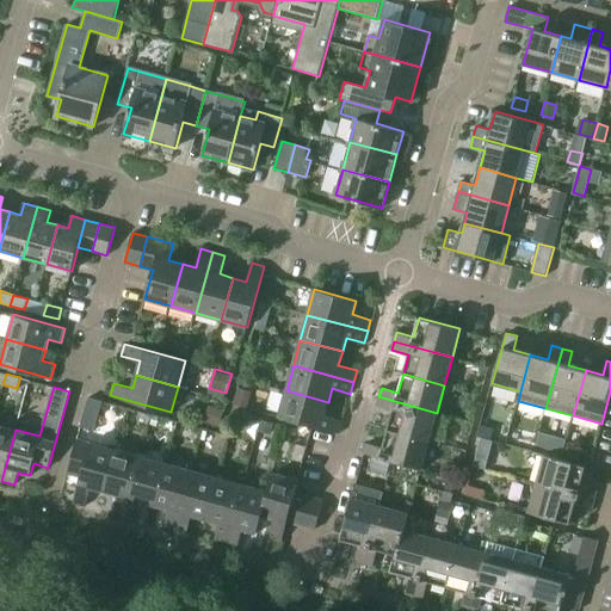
[(234,405),(247,408),(251,393),(238,389),(234,405)]
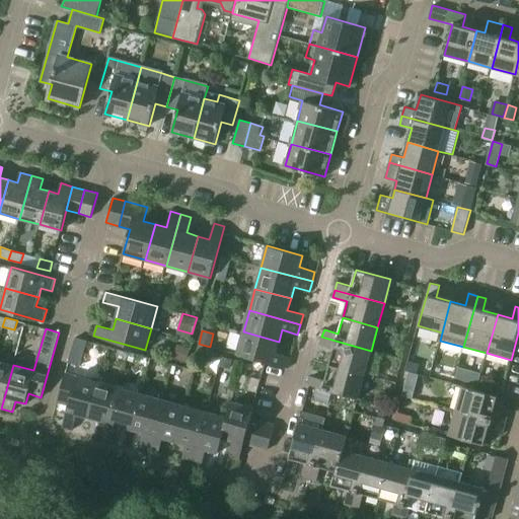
[(279,342),(243,331),(237,354),(288,368),(291,357),(276,353),(279,342)]
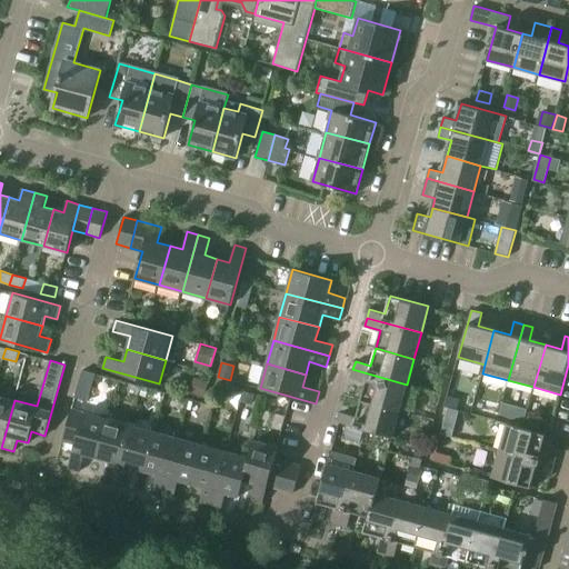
[(366,382),(361,399),(400,410),(407,385),(352,369),(350,378),(366,382)]
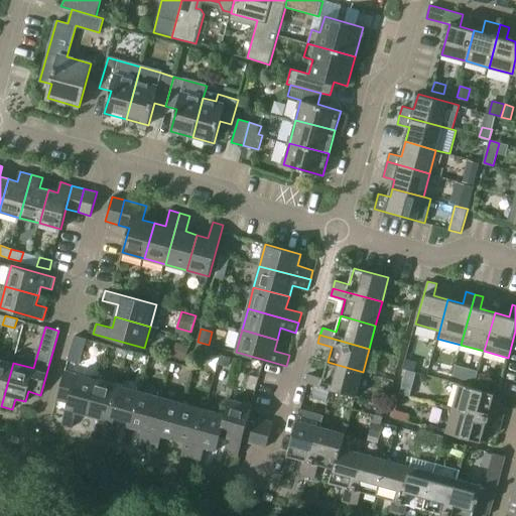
[(75,336),(69,360),(80,363),(87,339),(75,336)]
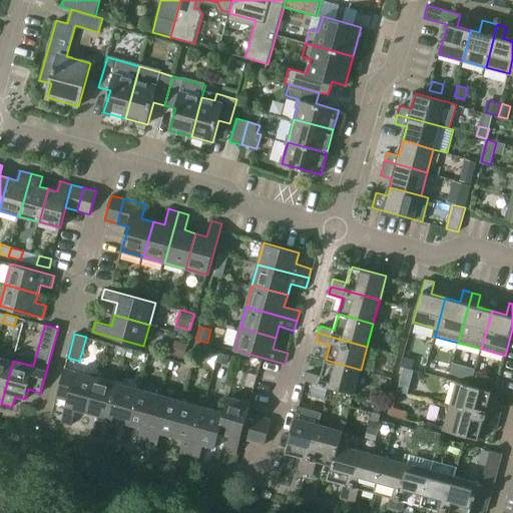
[(172,354),(184,358),(188,344),(175,341),(172,354)]
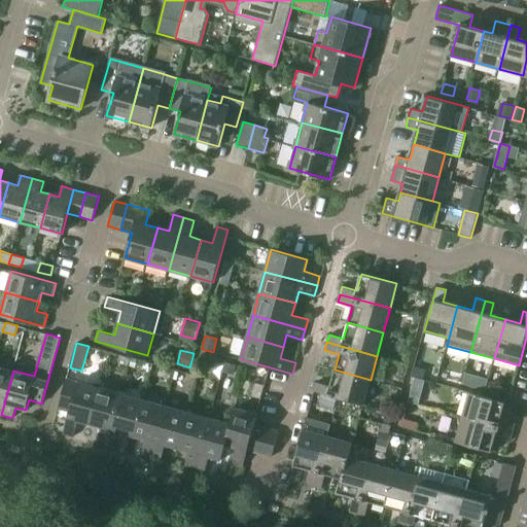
[(234,374),(236,365),(225,362),(223,372),(234,374)]
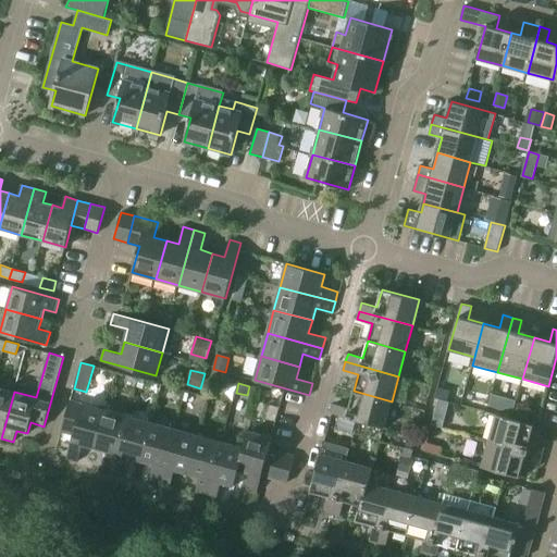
[(0,437),(1,438),(14,392),(0,387),(0,437)]
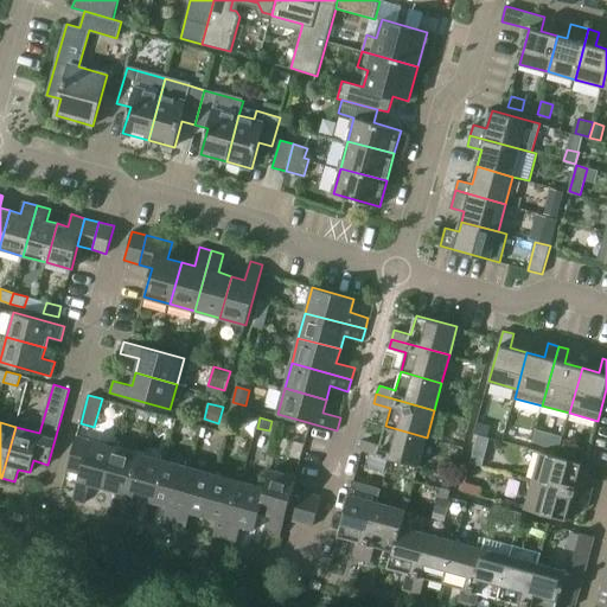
[(427,438),(385,426),(381,445),(364,440),(362,449),(419,466),(427,438)]
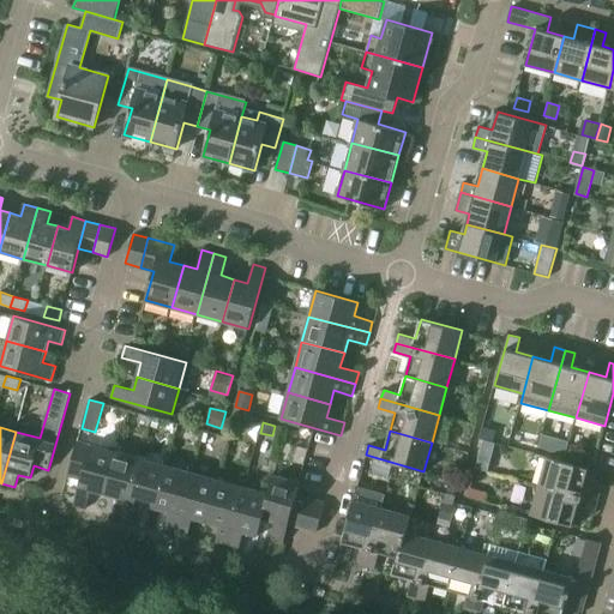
[(91,489),(104,493),(116,451),(77,440),(68,475),(80,479),(74,505),(86,509),(91,489)]
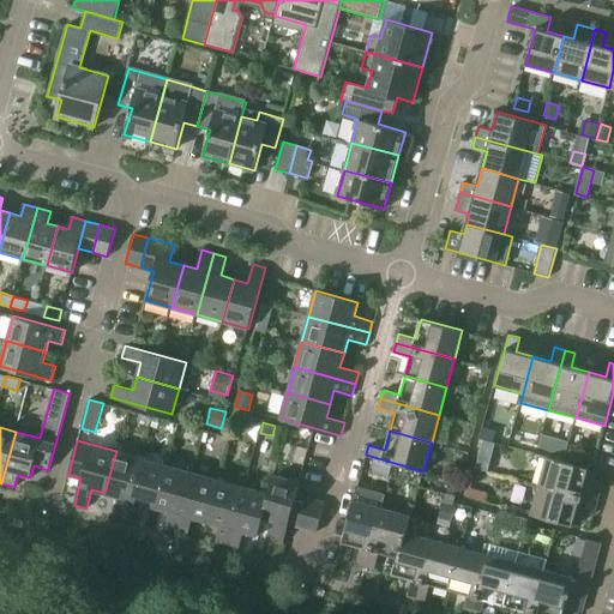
[(114,516),(125,519),(142,458),(116,451),(104,493),(119,497),(114,516)]
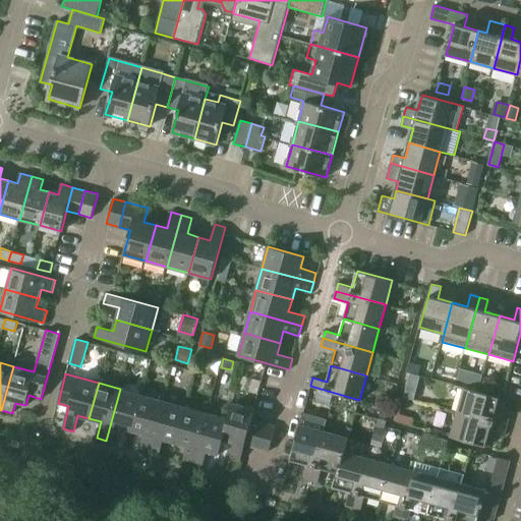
[(407,387),(405,396),(414,399),(417,389),(407,387)]
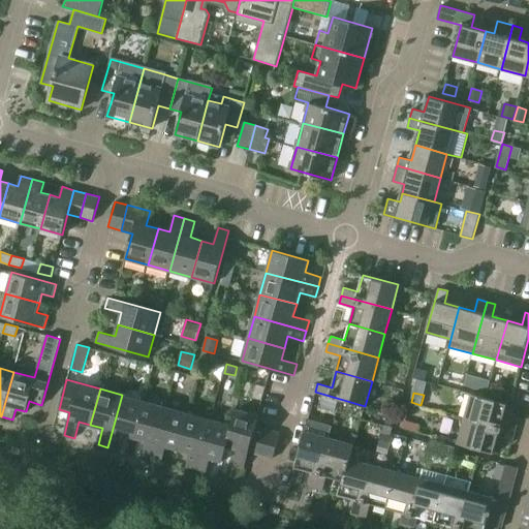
[(471,394),(465,418),(515,432),(517,425),(502,421),(507,403),(471,394)]
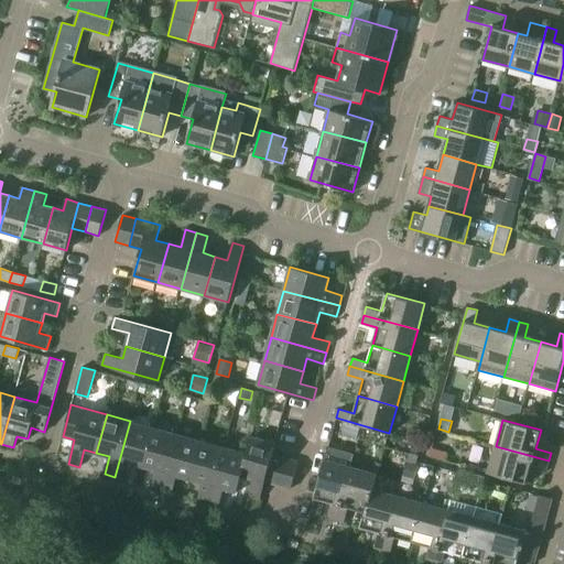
[(130,463),(143,466),(154,427),(130,421),(115,477),(126,479),(130,463)]
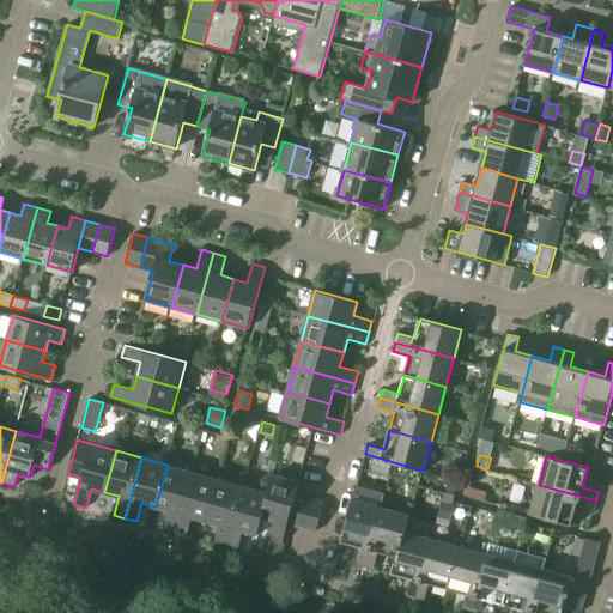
[(164,529),(176,532),(193,472),(168,465),(156,507),(169,510),(164,529)]
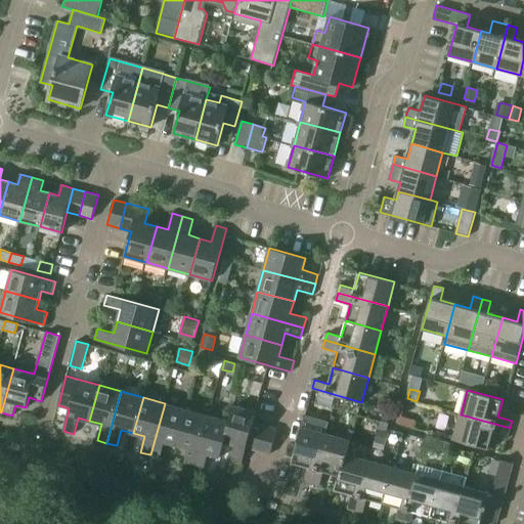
[(165,441),(176,445),(186,409),(165,403),(150,454),(161,457),(165,441)]
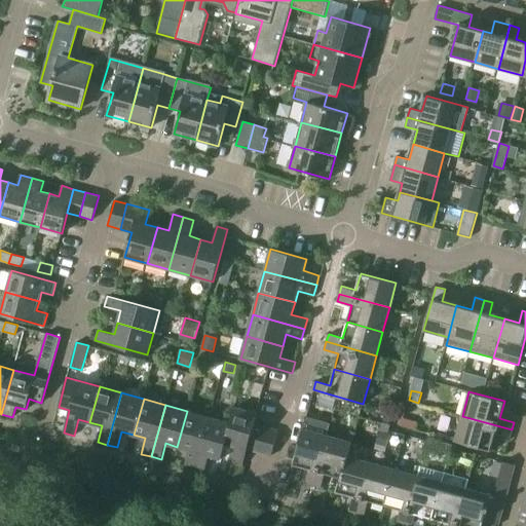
[(234,407),(230,422),(225,443),(226,443),(236,446),(232,462),(242,464),(248,449),(271,455),(278,430),(254,424),(257,413),(234,407)]
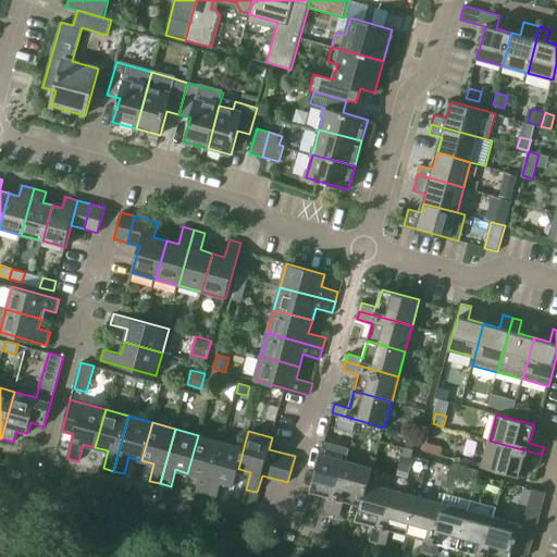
[(196,493),(206,496),(221,442),(198,435),(187,473),(200,477),(196,493)]
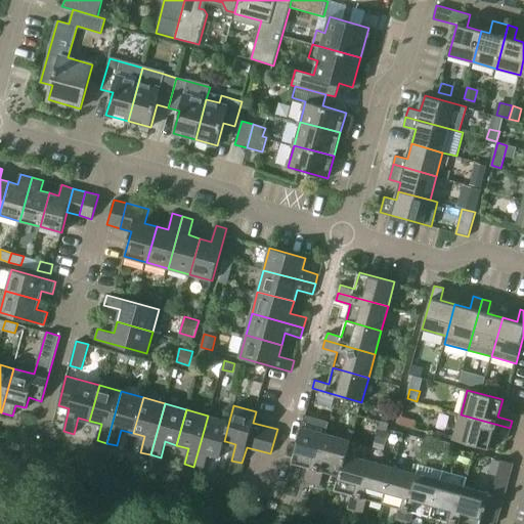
[(305,481),(312,483),(325,433),(330,422),(305,415),(292,462),(309,467),(305,481)]
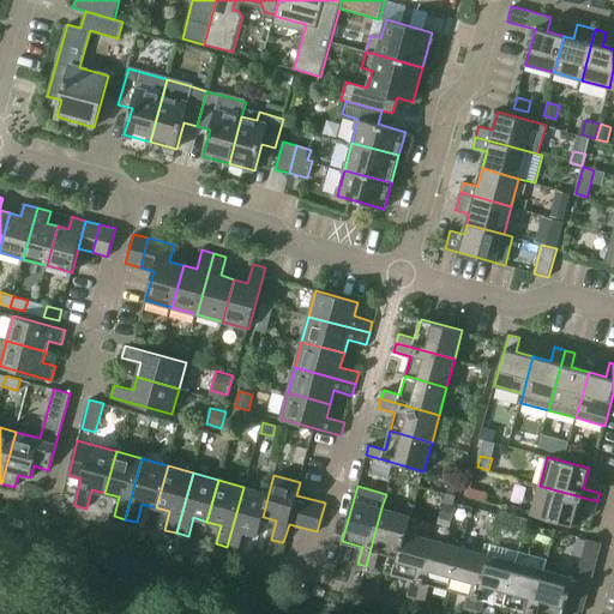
[(597,501),(540,486),(531,515),(573,525),(578,506),(595,510),(597,501)]
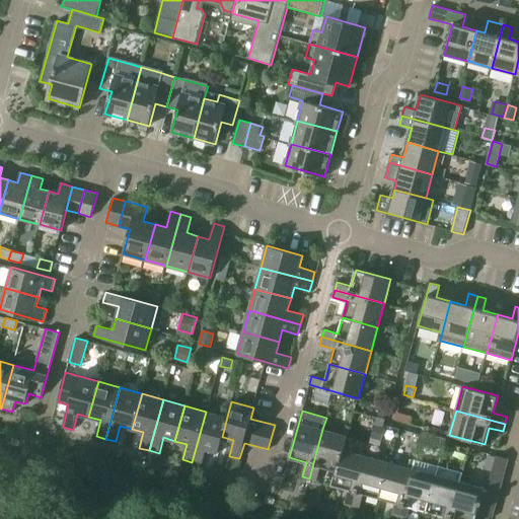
[(206,412),(192,462),(202,465),(206,449),(218,452),(223,437),(222,437),(227,417),(206,412)]
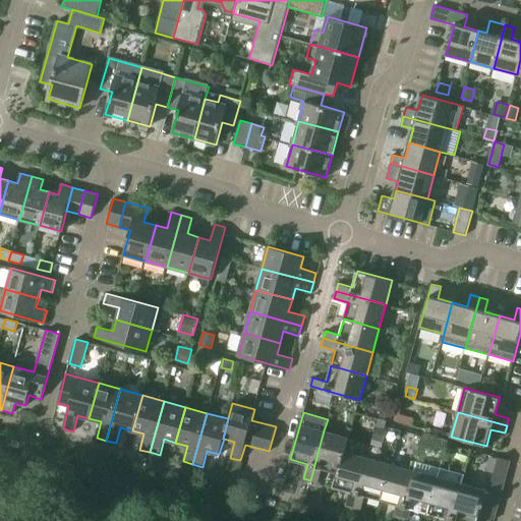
[(411,425),(412,418),(399,414),(398,421),(411,425)]
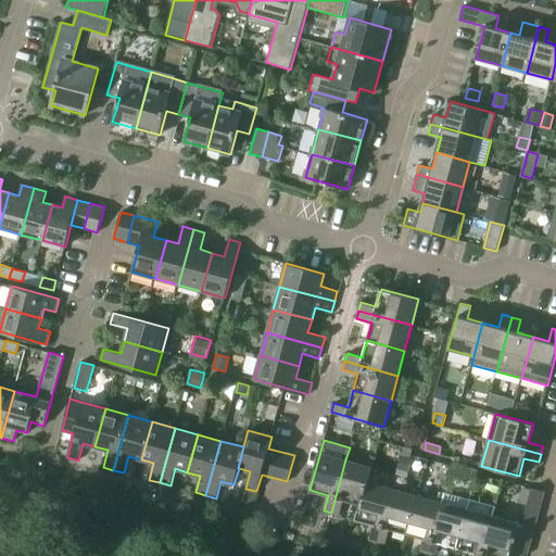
[(409,455),(412,449),(403,446),(402,453),(409,455)]
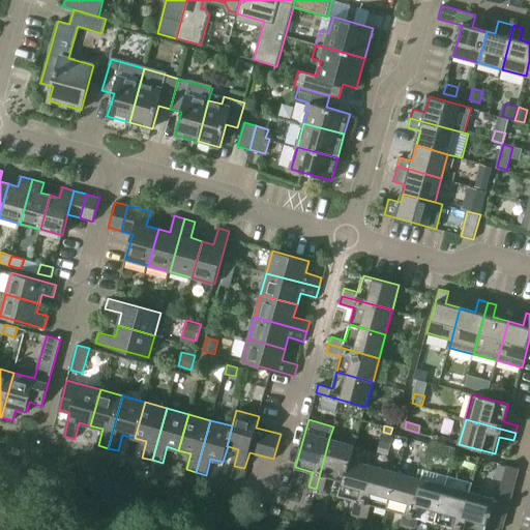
[(388,448),(391,437),(382,434),(379,446),(388,448)]
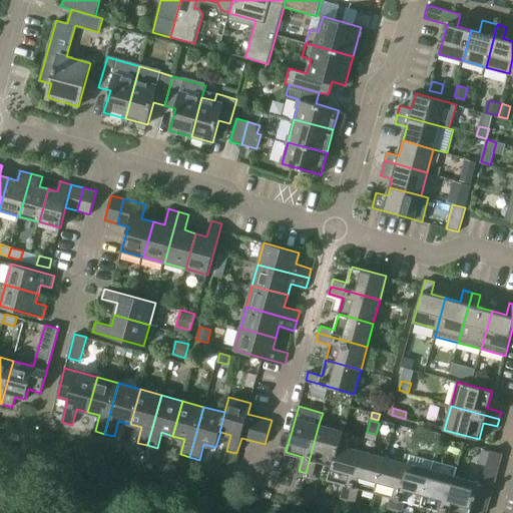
[(317,461),(332,465),(333,465),(339,444),(340,445),(344,431),(319,424),(306,473),(314,475),(317,461)]
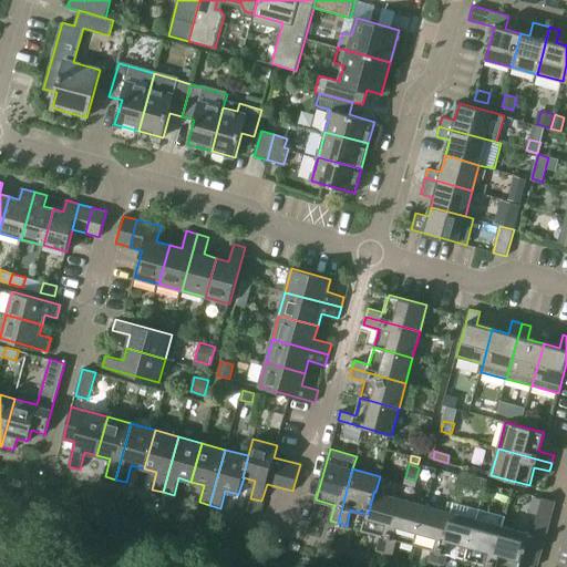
[(377,549),(385,552),(400,498),(375,492),(374,491),(368,514),(367,514),(362,529),(381,534),(377,549)]
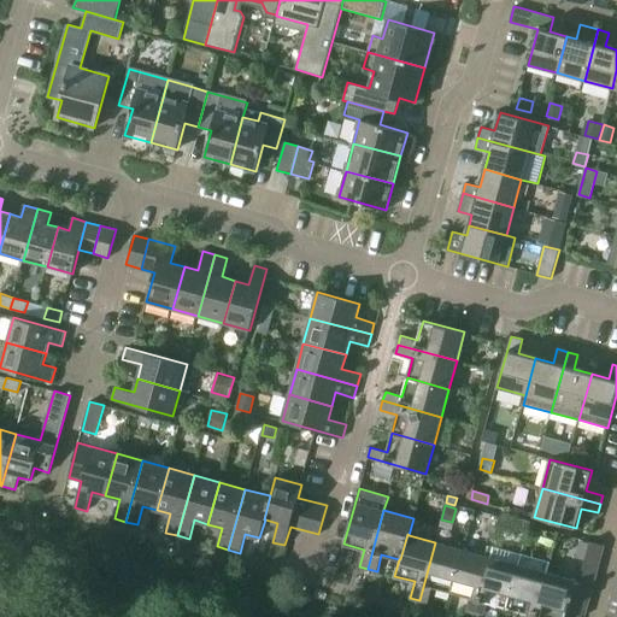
[(547,573),(534,616),(565,616),(568,610),(586,615),(605,545),(591,541),(583,569),(586,569),(582,583),(575,582),(576,581),(547,573)]
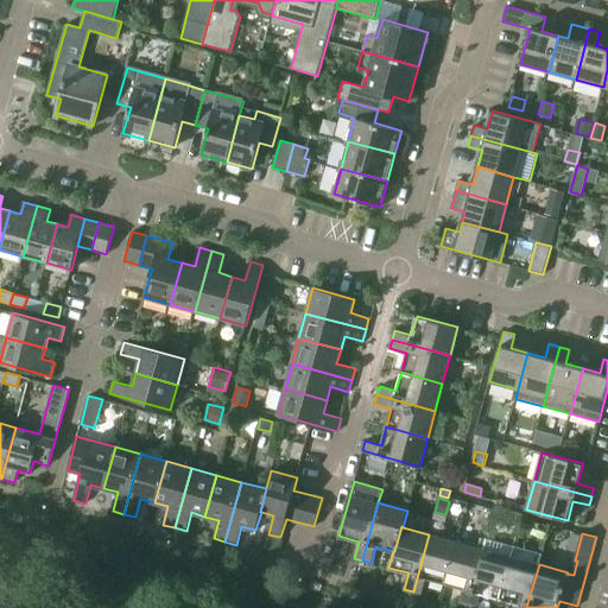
[(426,577),(445,583),(456,542),(429,534),(413,591),(422,594),(426,577)]
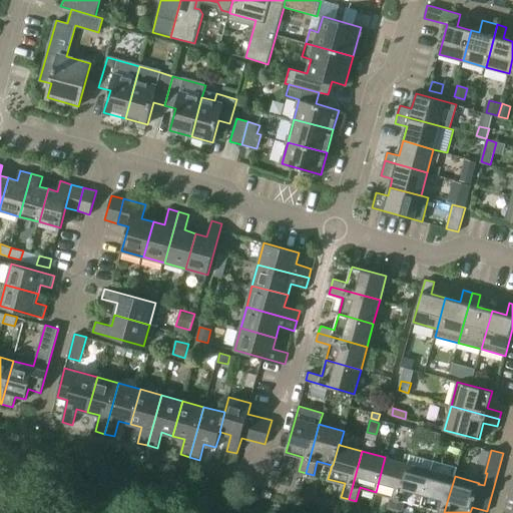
[(402,512),(406,500),(422,505),(434,462),(411,456),(408,463),(395,512),(398,512),(402,512)]
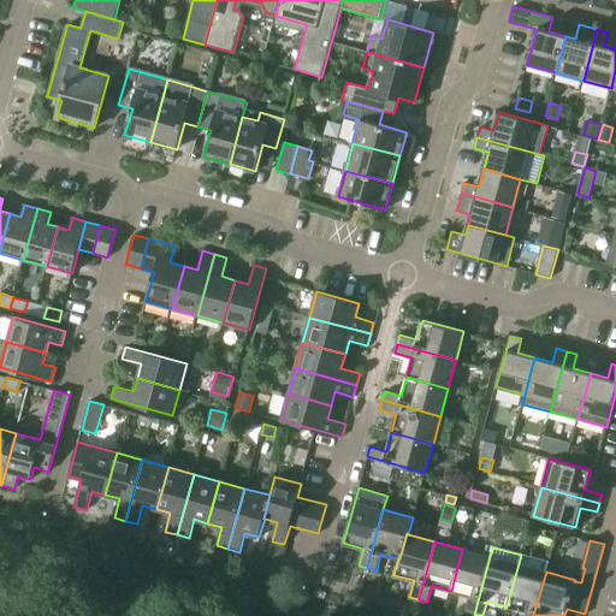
[(465,612),(474,615),(490,556),(462,549),(451,591),(469,596),(465,612)]
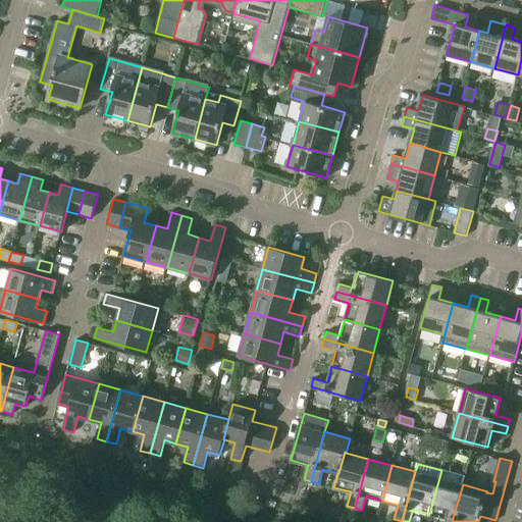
[(444,521),(452,521),(463,484),(465,476),(441,470),(429,514),(446,518),(444,521)]
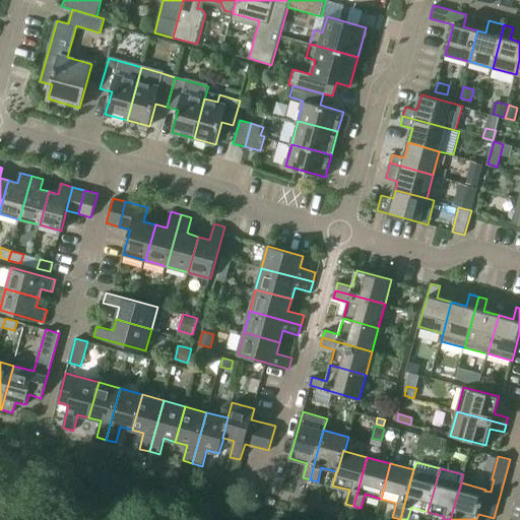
[(519,519),(519,483),(510,519),(519,519)]
